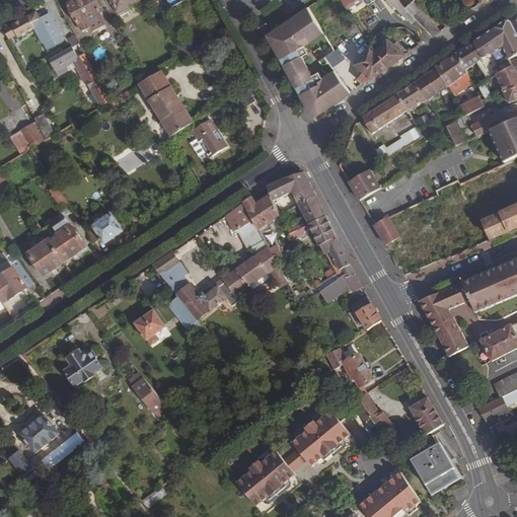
[(70,0),(66,2),(80,29),(86,26),(87,29),(101,22),(98,10),(96,7),(91,0),(70,0)]
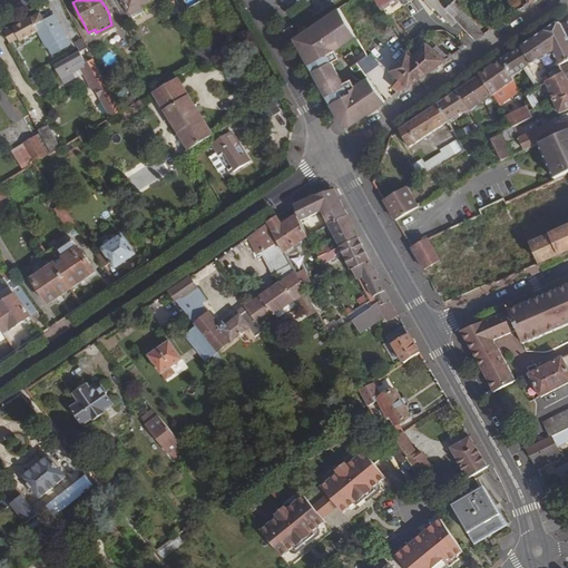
[(125,7),(120,0),(110,0),(114,5),(117,11),(125,7)]
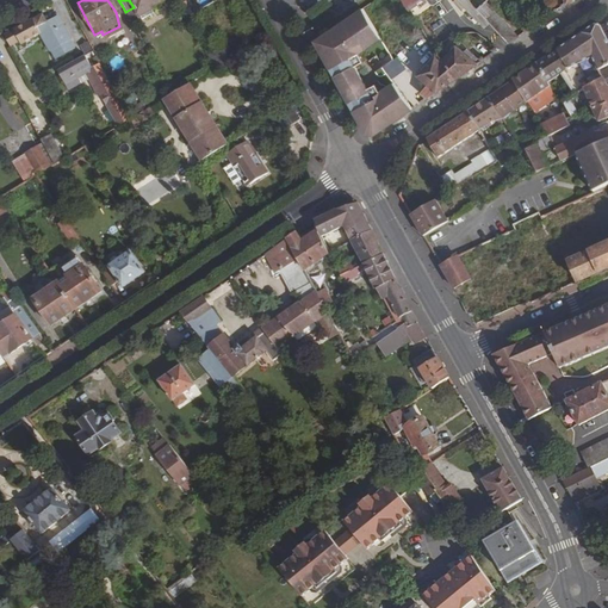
[(137,14),(150,7),(148,5),(156,0),(129,0),(134,7),(137,14)]
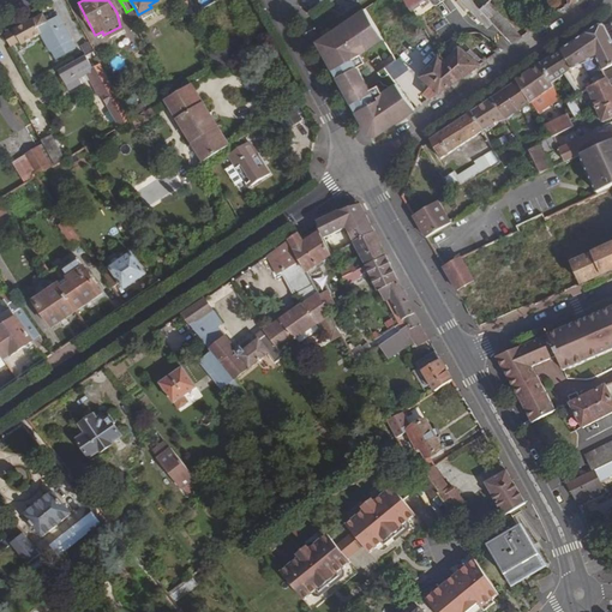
[(509,41),(519,35),(495,10),(497,9),(489,0),(486,0),(479,7),(509,41)]
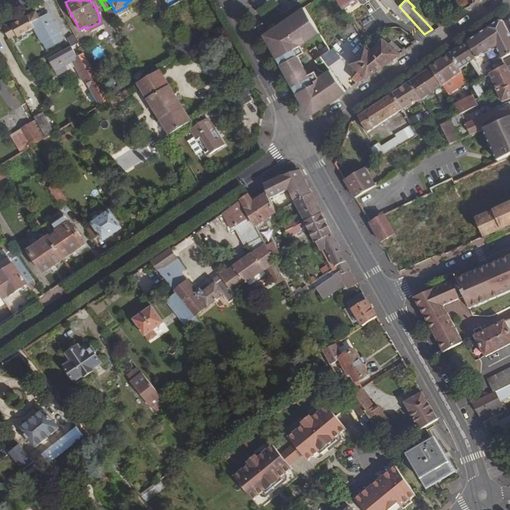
[(302,4),(262,32),(305,110),(311,111),(343,89),(319,54),(328,48),(302,4)]
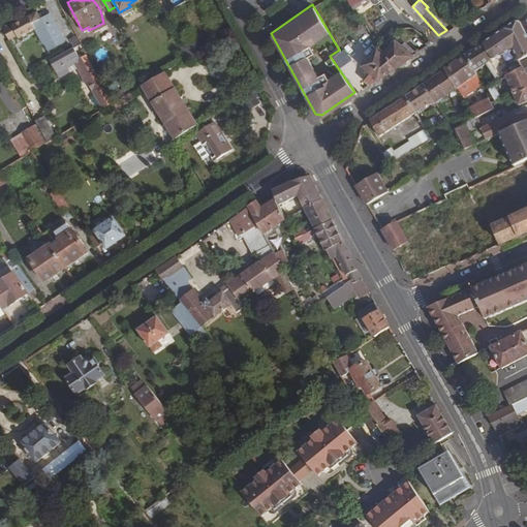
[(49,12),(39,18),(36,10),(2,29),(6,37),(14,33),(17,36),(34,27),(45,50),(63,40),(49,12)]
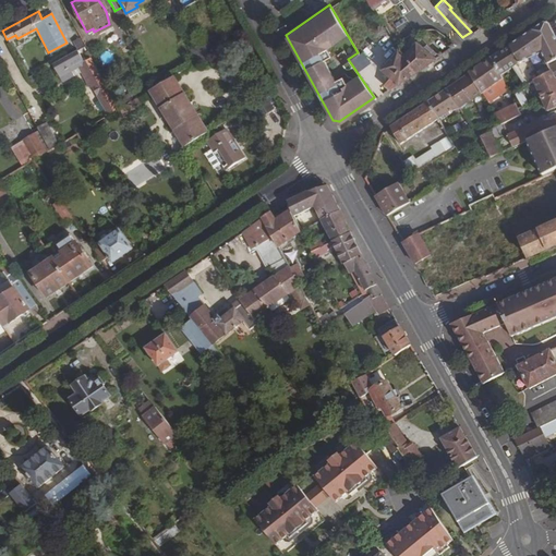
[(543,21),(508,44),(518,61),(512,65),(523,85),(533,80),(533,79),(551,70),(548,65),(546,62),(555,57),(555,39),(547,23),(546,22),(543,21)]
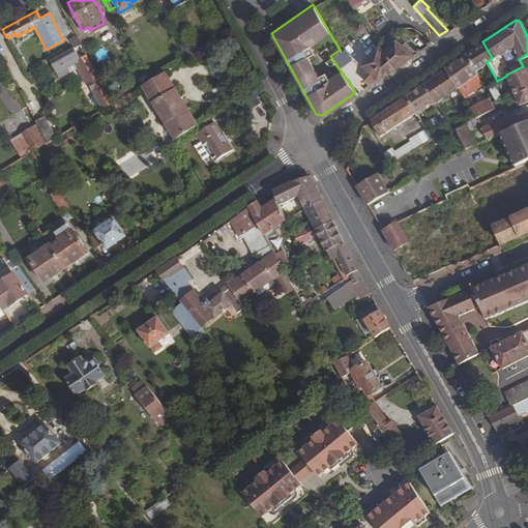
[(195,37),(202,49),(215,40),(208,29),(195,37)]
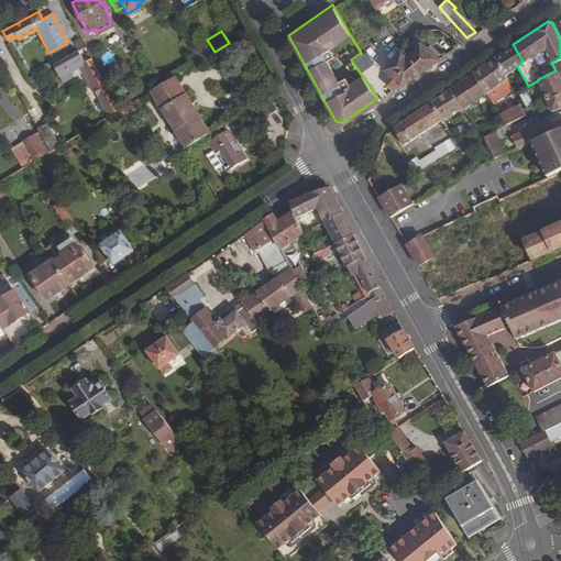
[(406,54),(422,68),(438,57),(418,40),(406,54)]
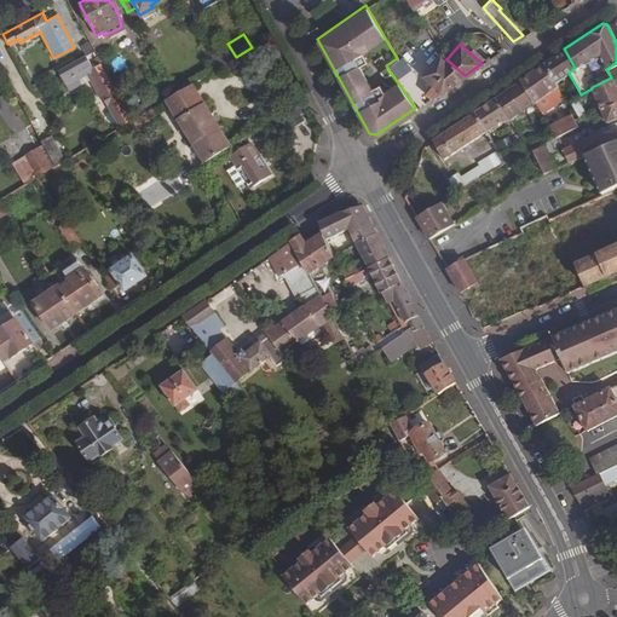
[(569,73),(575,68),(564,48),(553,56),(564,75),(569,73)]
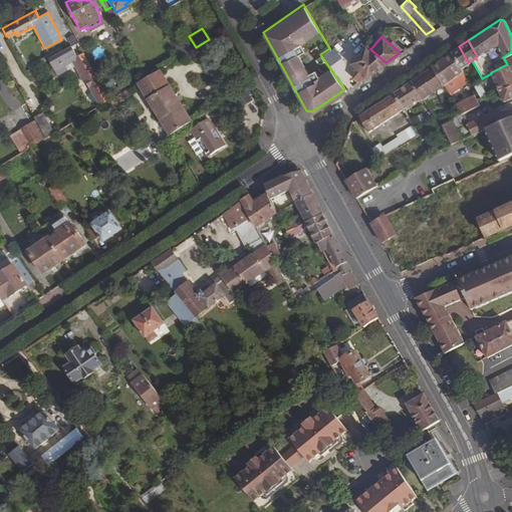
[(365,43),(348,62),(357,70),(351,76),(357,81),(386,62),(370,49),(365,43)]
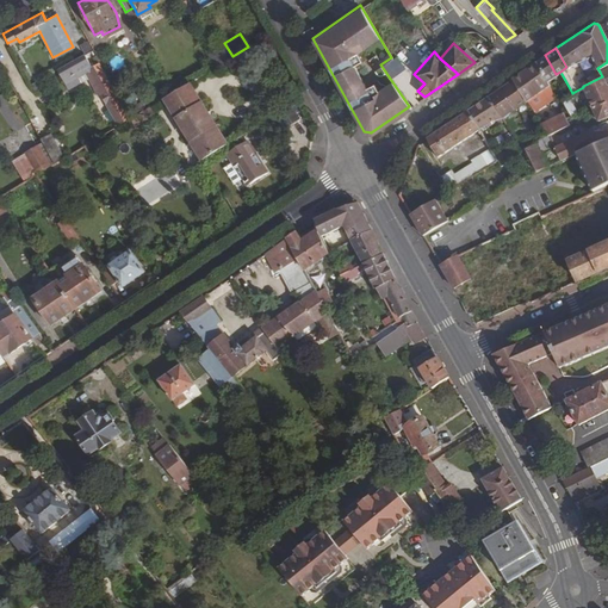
[(103,103),(116,125),(129,117),(115,92),(98,62),(90,67),(82,54),(55,69),(63,84),(75,76),(74,74),(85,69),(99,94),(100,94),(104,101),(103,103)]
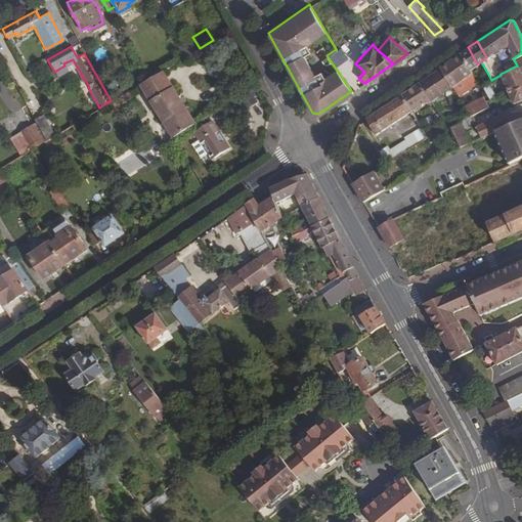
[(469,70),(477,63),(468,47),(460,53),(469,70)]
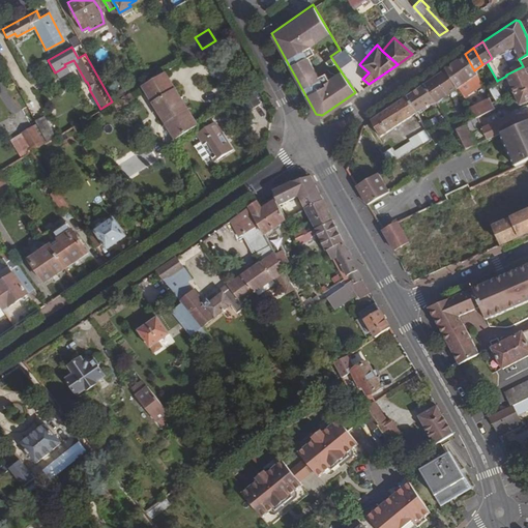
[(462,96),(480,83),(475,72),(474,70),(465,54),(443,68),(456,87),(457,87),(462,96)]
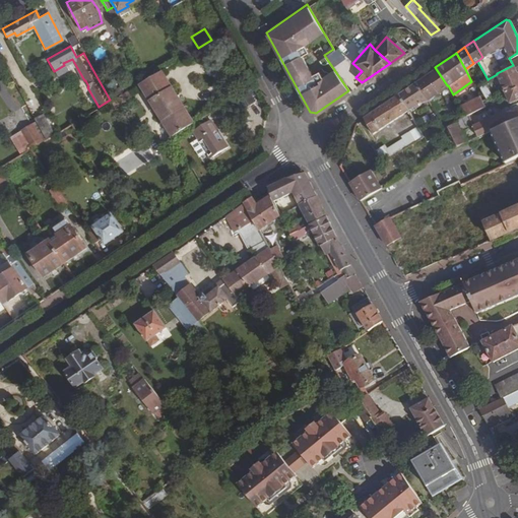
[(509,102),(517,96),(517,71),(517,57),(511,61),(513,65),(497,73),(497,74),(509,102)]
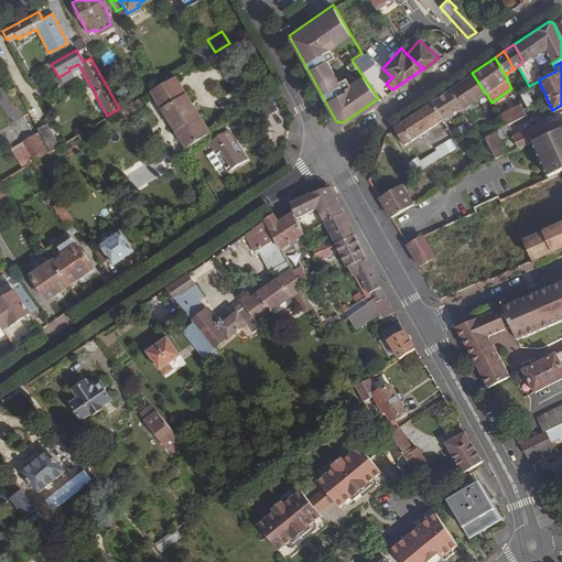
[(72,74),(69,71),(58,77),(60,80),(72,74)]
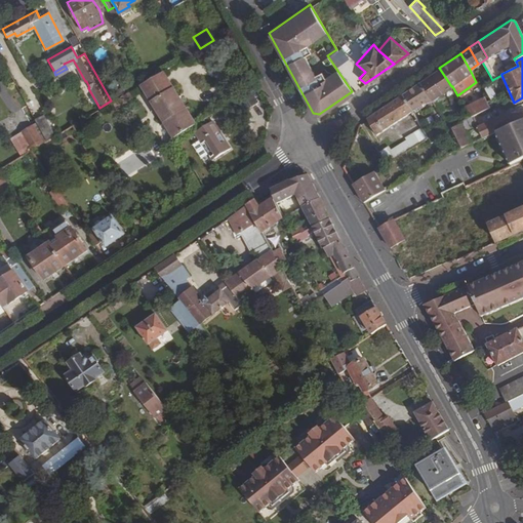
[(436,96),(451,86),(439,68),(418,81),(431,101),(436,96)]
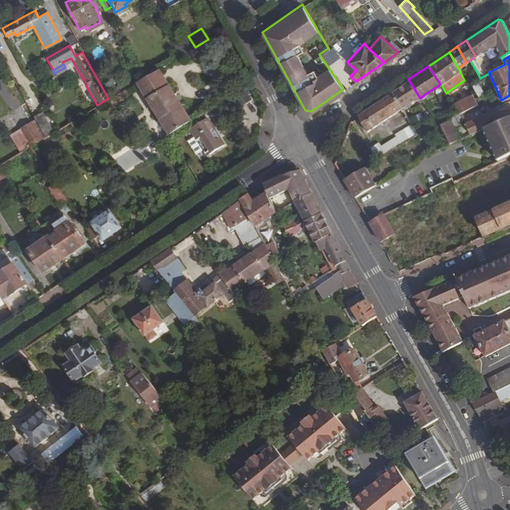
[(143,78),(136,82),(168,134),(189,120),(158,69),(143,78)]
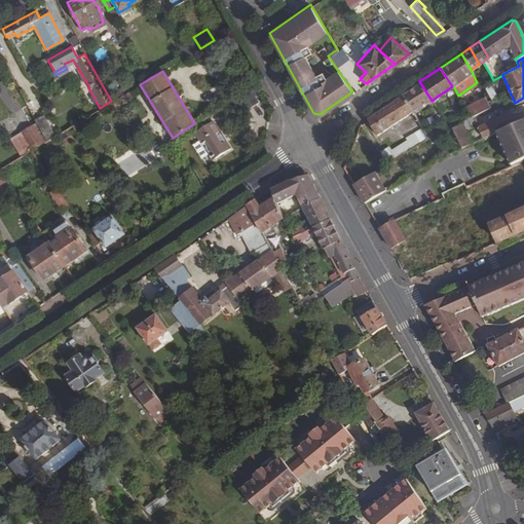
[(422,104),(432,101),(419,81),(402,94),(412,110),(422,104)]
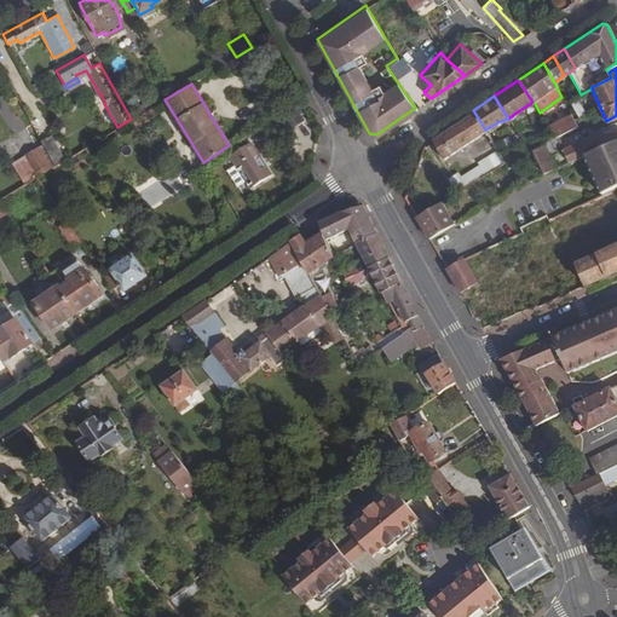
[(578,117),(584,115),(575,97),(569,101),(578,117)]
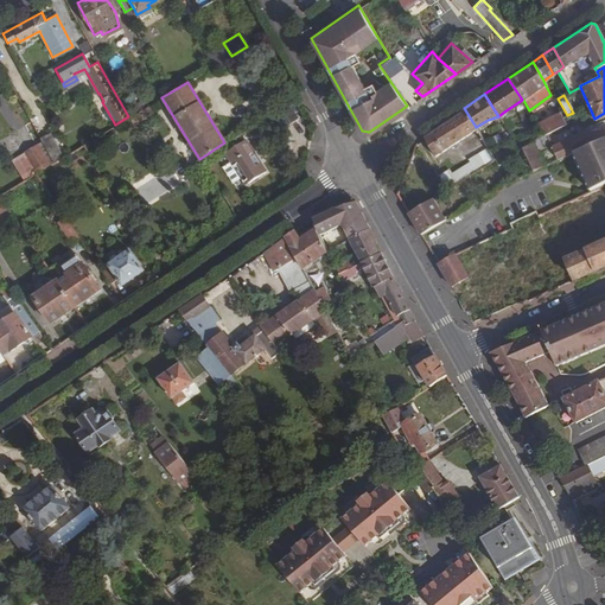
[(288,122),(297,118),(287,102),(279,107),(288,122)]
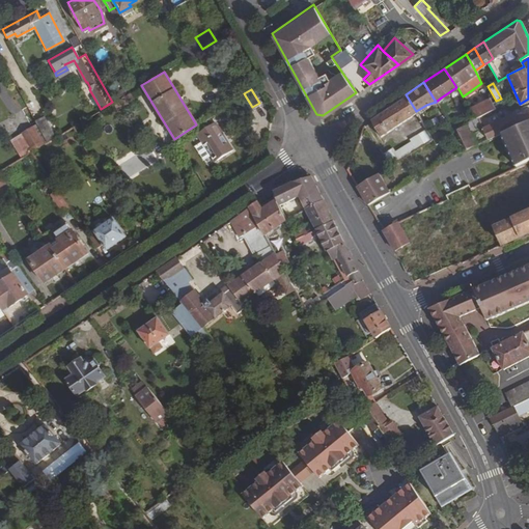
[(489,96),(484,89),(480,92),(484,99),(489,96)]
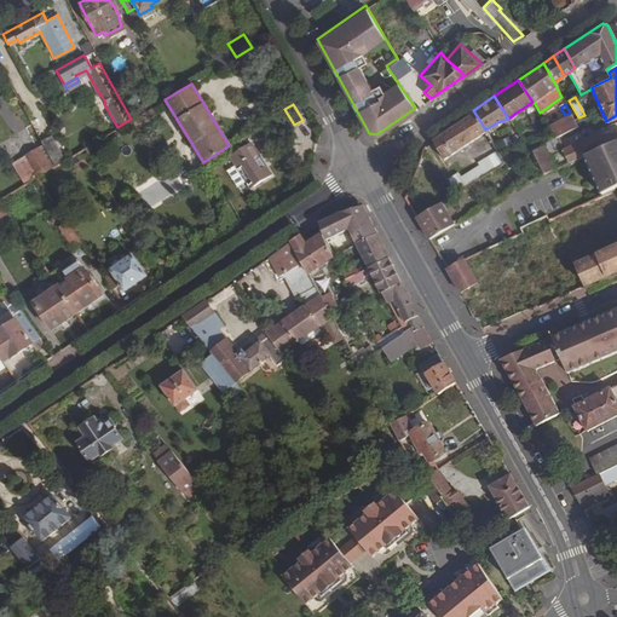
[(286,130),(294,125),(284,109),(277,115),(286,130)]
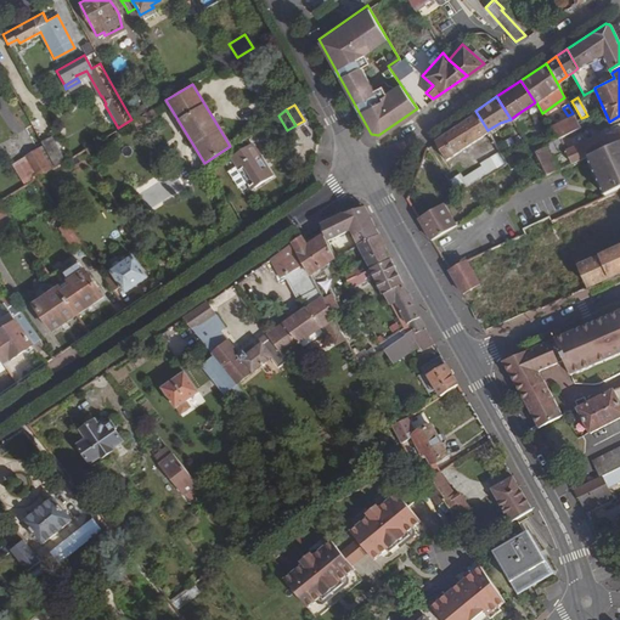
[(433,140),(444,159),(488,131),(488,130),(475,111),(433,140)]
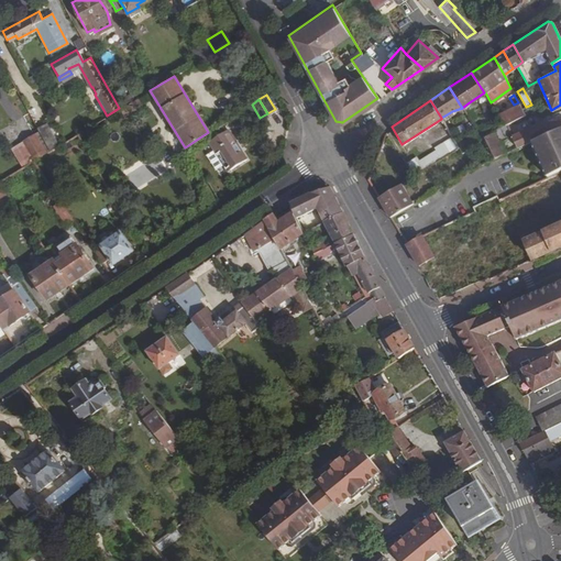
[(505,124),(506,123),(525,114),(523,110),(518,102),(514,105),(497,113),(505,124)]
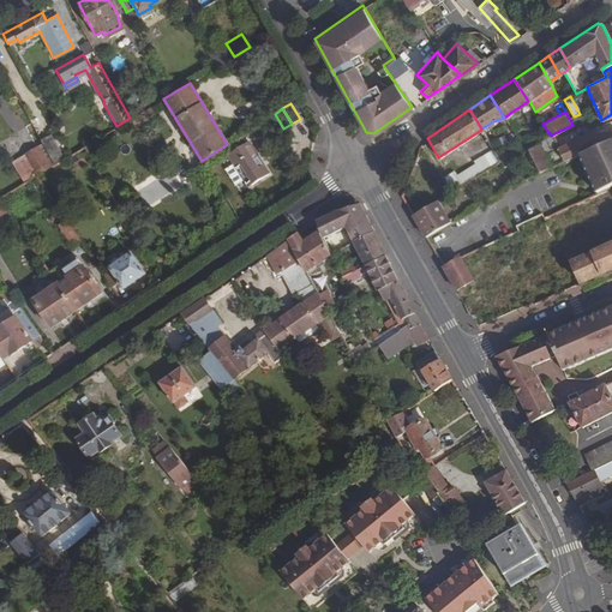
[(519,126),(510,113),(504,118),(513,130),(519,126)]
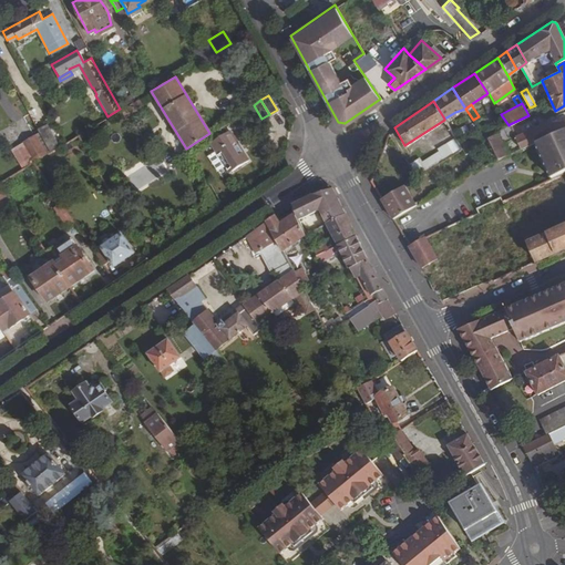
[(520,149),(534,142),(564,127),(564,120),(546,123),(546,122),(514,136),(520,147),(520,149)]
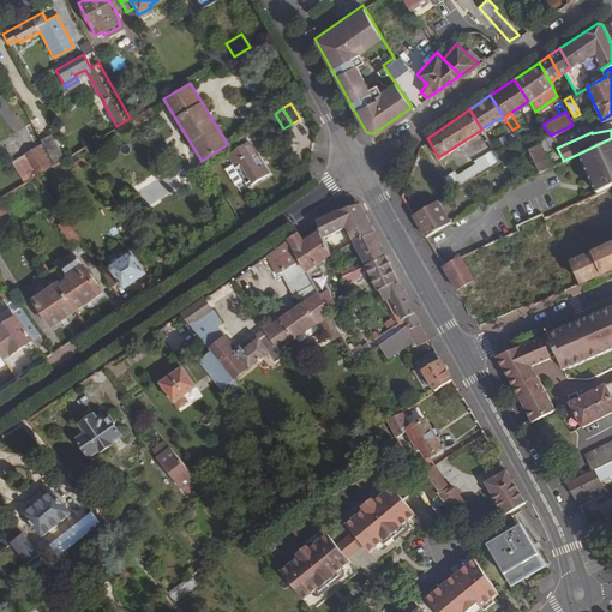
[(544,151),(557,145),(552,135),(551,136),(539,141),(544,151)]
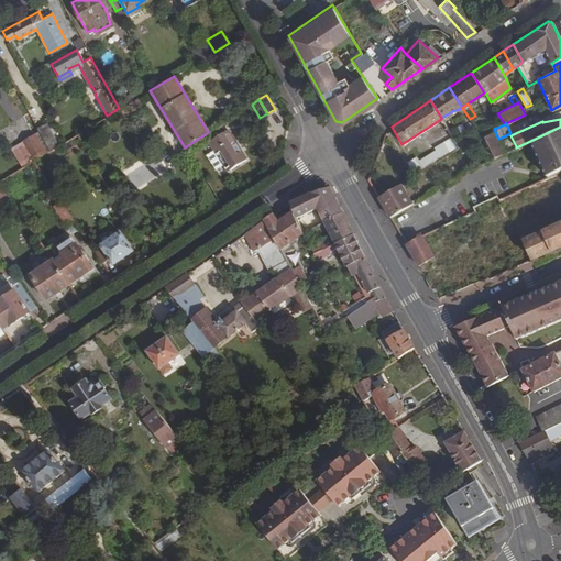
[(43,124),(35,129),(47,151),(56,146),(43,124)]
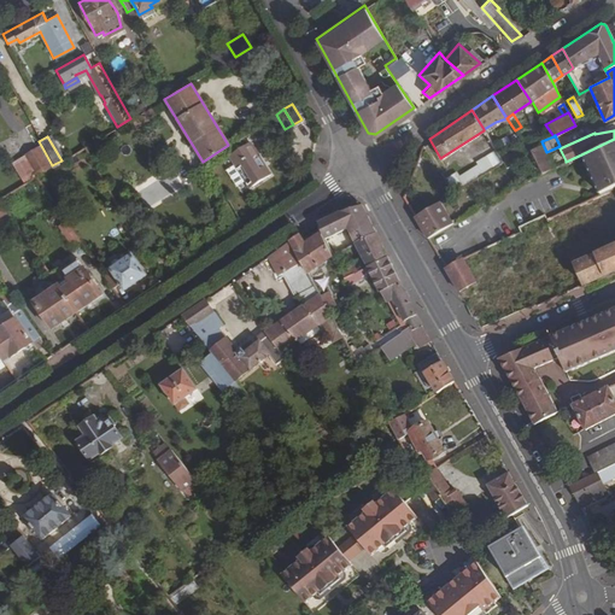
[(614,139),(581,154),(599,193),(614,185),(614,139)]
